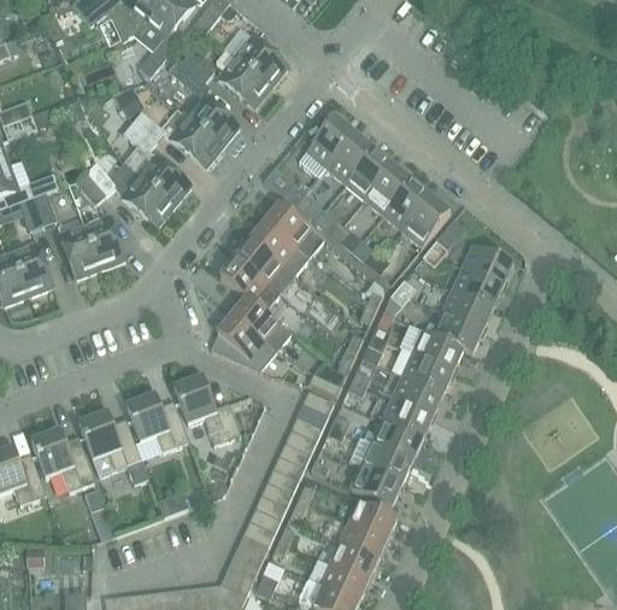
[(75,0),(72,3),(81,13),(98,0),(75,0)]
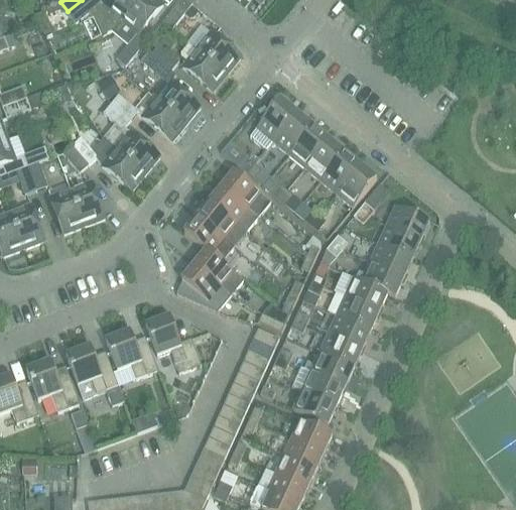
[(82,0),(68,11),(76,21),(89,9),(94,15),(99,13),(107,31),(113,28),(135,0),(107,0),(105,3),(103,0),(82,0)]
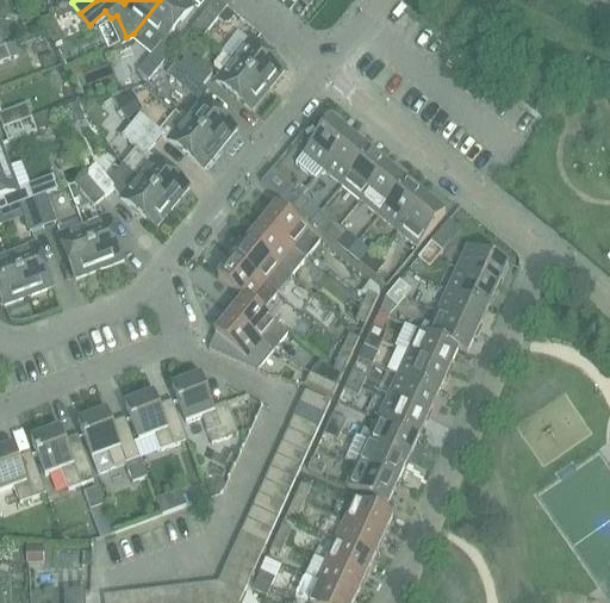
[(137,67),(148,75),(182,35),(173,26),(193,2),(191,0),(160,0),(134,33),(153,48),(137,67)]
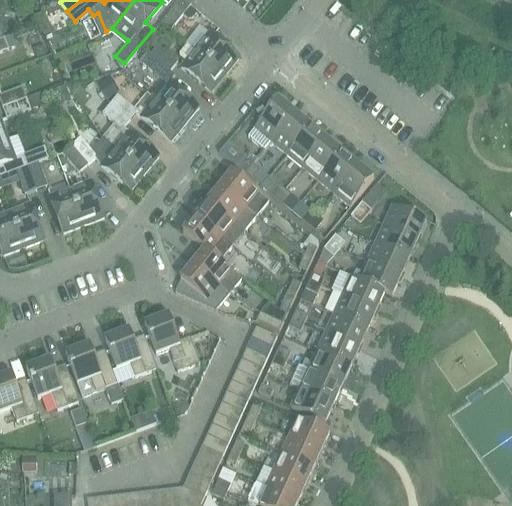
[(176,0),(165,14),(161,19),(170,27),(191,2),(188,0),(176,0)]
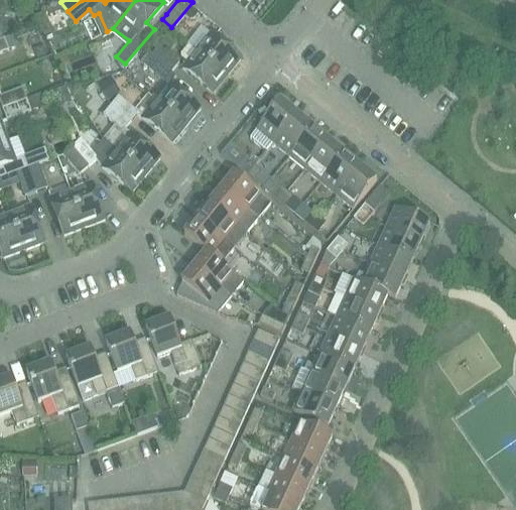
[(211,30),(197,46),(228,72),(241,55),(211,30)]
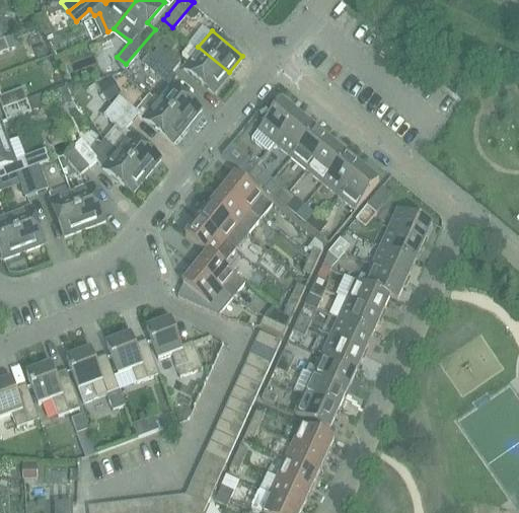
[(0,49),(8,47),(4,34),(0,35),(0,49)]
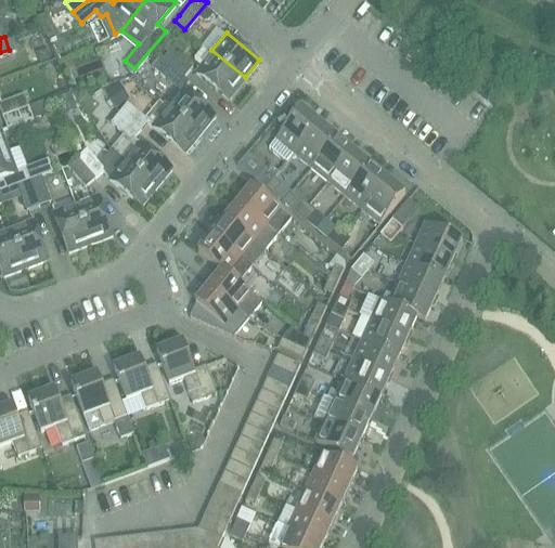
[(245,77),(211,50),(203,43),(195,54),(195,57),(202,62),(196,69),(229,96),(245,77)]
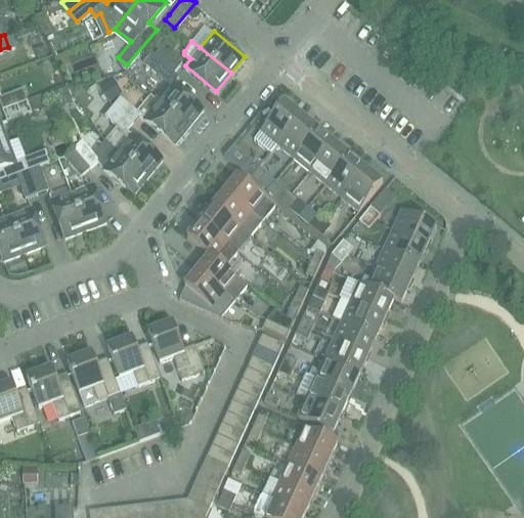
[(161,43),(154,52),(163,60),(174,70),(181,59),(161,43)]
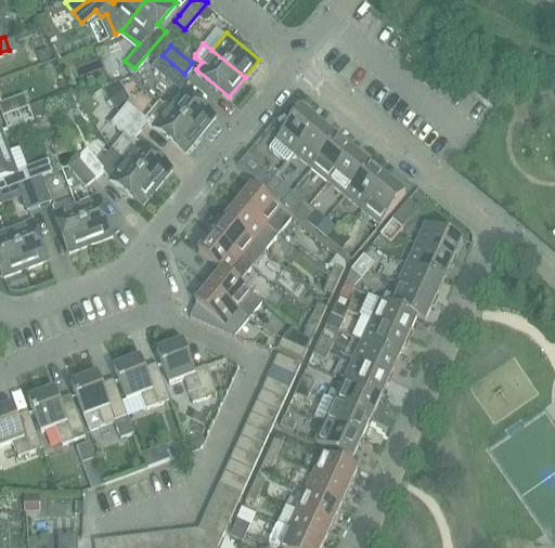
[(163,55),(154,65),(164,74),(172,64),(163,55)]
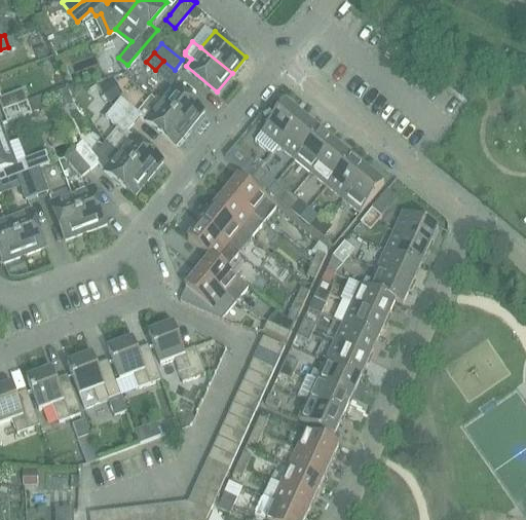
[(173,81),(158,99),(190,124),(204,107),(173,81)]
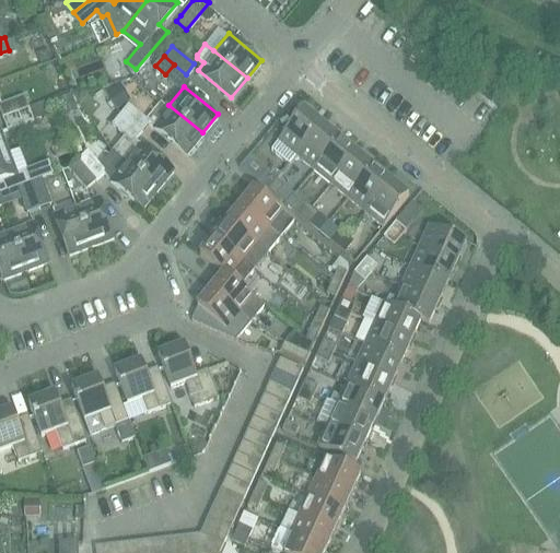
[(0,99),(0,107),(2,114),(28,103),(24,91),(0,99)]
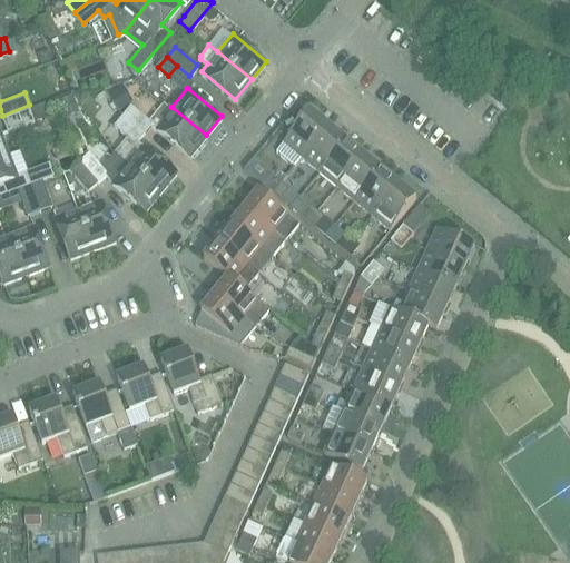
[(206,135),(172,107),(163,99),(149,117),(130,101),(121,111),(145,130),(151,121),(157,126),(174,139),(190,154),(206,135)]
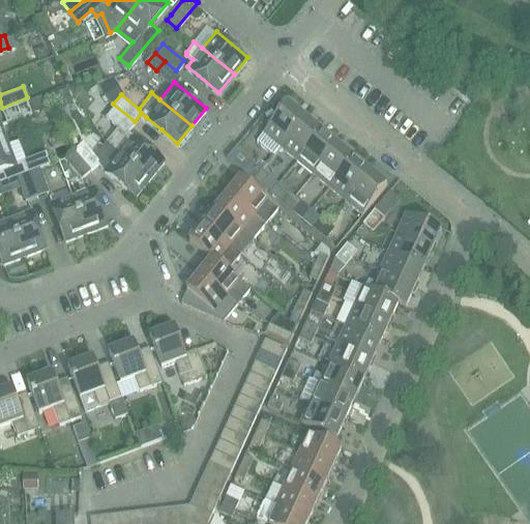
[(27,97),(2,108),(6,119),(32,110),(27,97)]
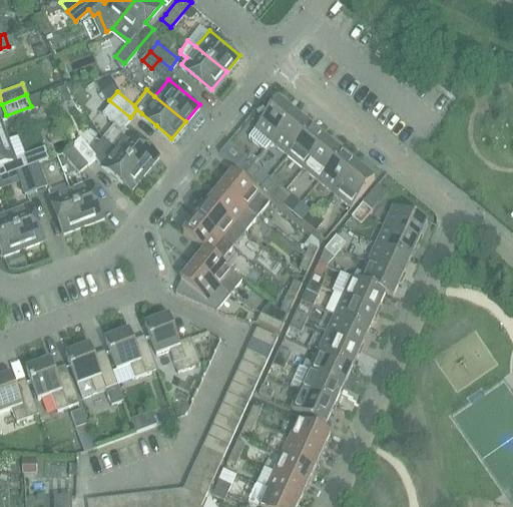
[(265,146),(272,139),(295,110),(279,96),(248,133),(265,146)]
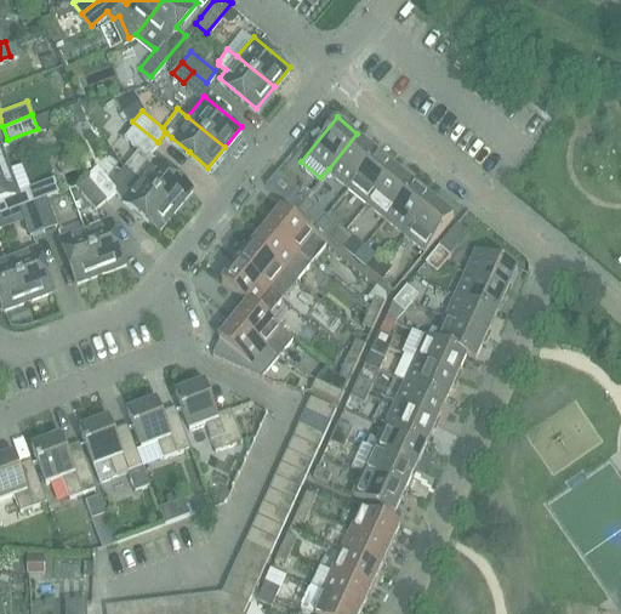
[(158,142),(132,121),(124,134),(138,146),(124,164),(176,206),(193,186),(151,151),(158,142)]
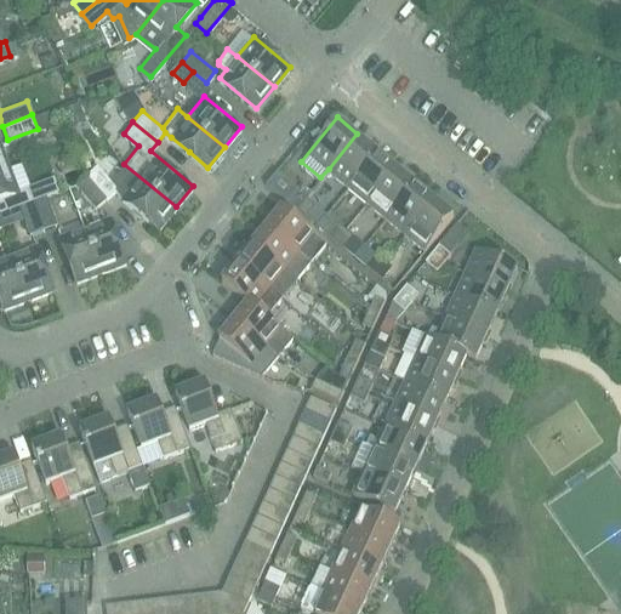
[(329,169),(347,185),(376,149),(357,134),(329,169)]
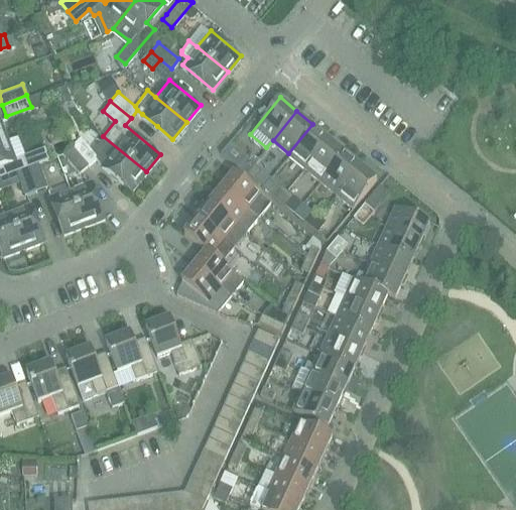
[(288,153),(304,166),(329,137),(312,124),(288,153)]
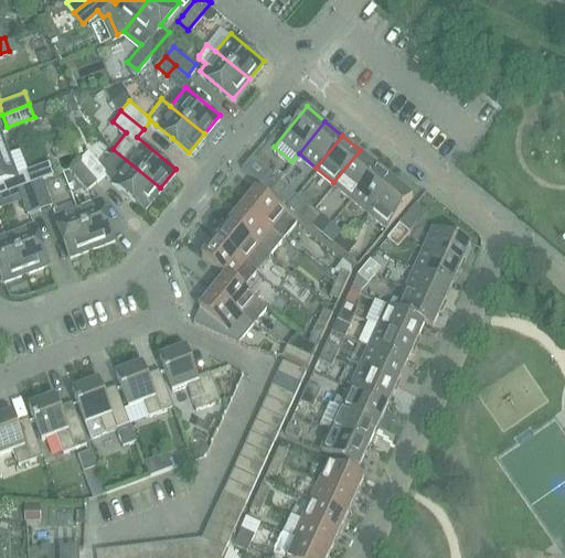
[(78,157),(97,178),(106,170),(112,179),(145,206),(160,188),(113,149),(100,163),(88,148),(78,157)]
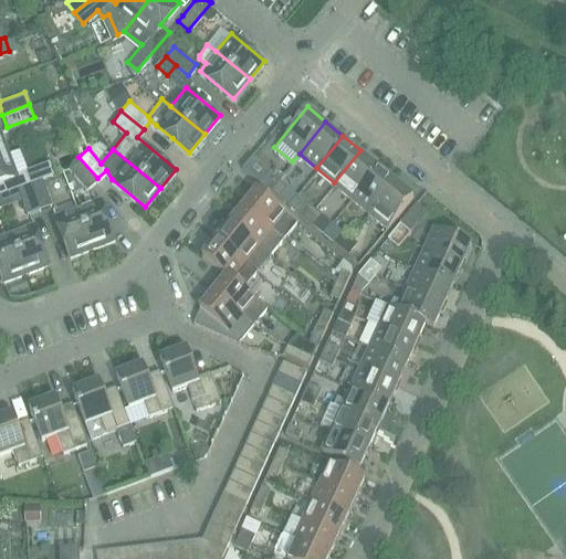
[(9,149),(0,151),(0,178),(18,172),(9,149)]
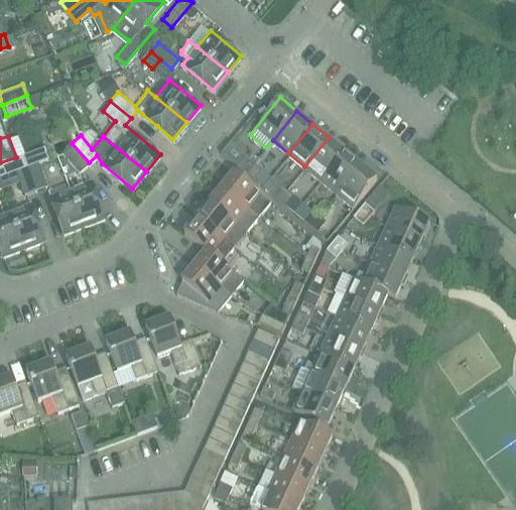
[(304,166),(320,179),(345,150),(329,137),(304,166)]
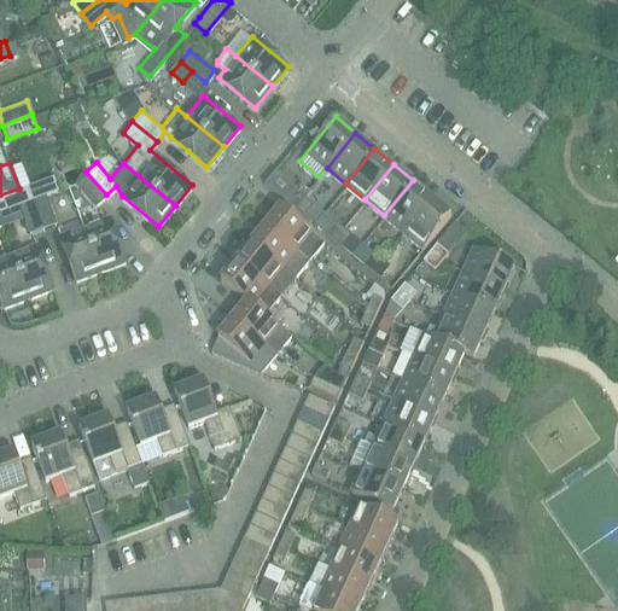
[(95,204),(106,195),(86,172),(75,180),(95,204)]
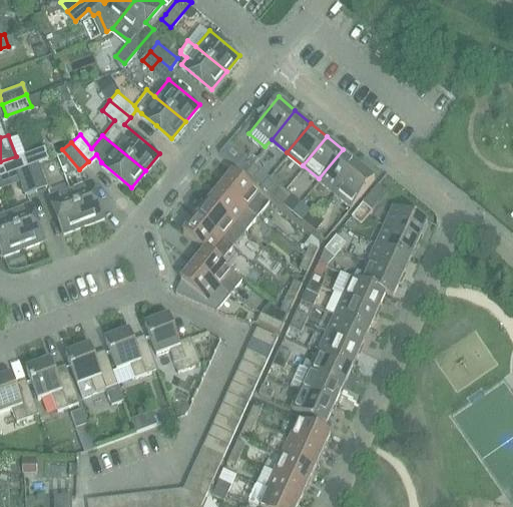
[(25,163),(27,162),(38,158),(49,154),(45,143),(20,152),(25,163)]
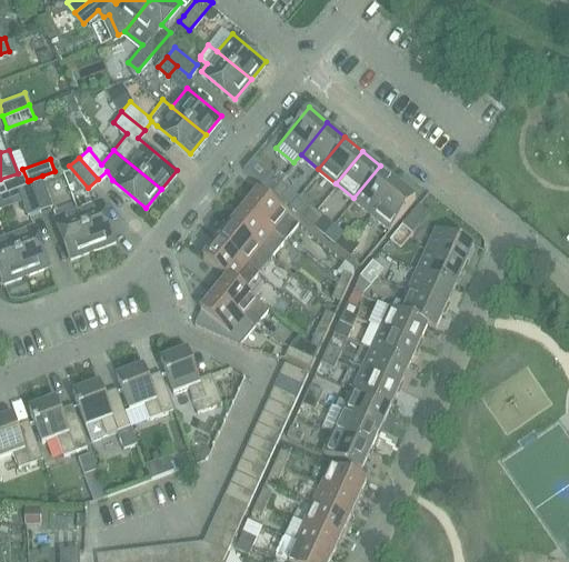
[(353,198),(371,212),(397,180),(380,166),(353,198)]
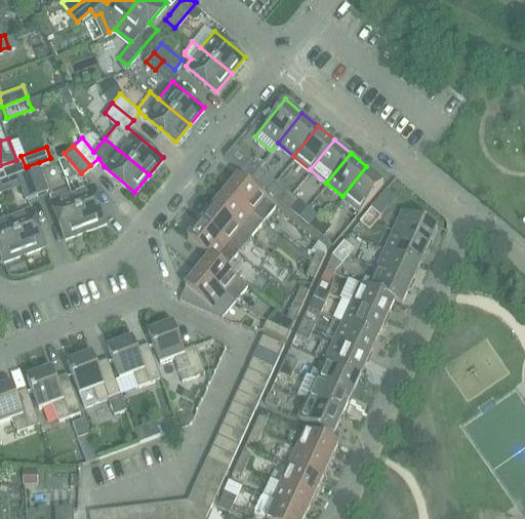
[(244,168),(251,174),(259,164),(252,159),(244,168)]
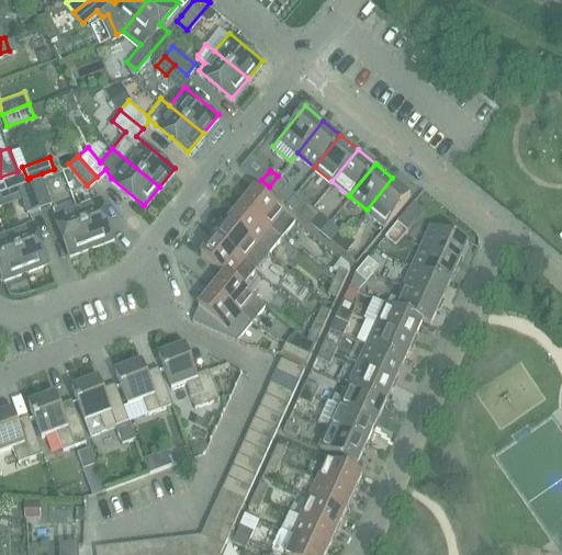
[(52,200),(42,173),(30,178),(40,204),(52,200)]
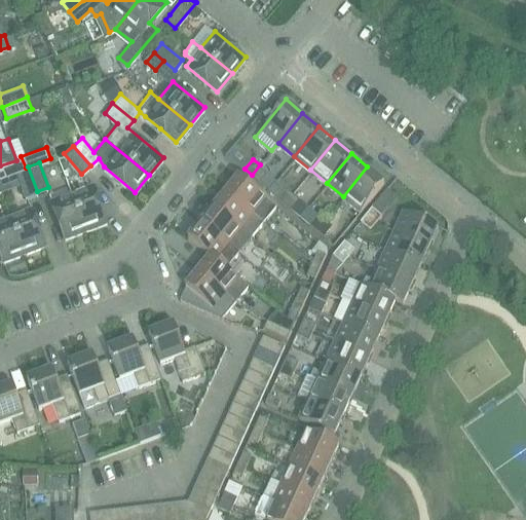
[(267,171),(260,164),(252,175),(259,181),(268,188),(276,178),(267,171)]
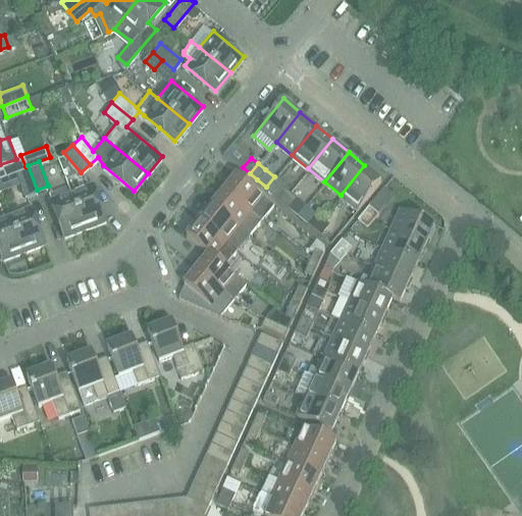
[(28,165),(25,166),(15,169),(25,195),(37,190),(28,165)]
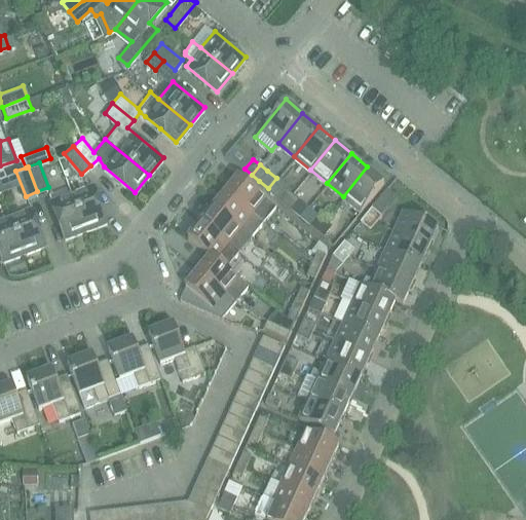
[(367,166),(343,196),(360,210),(383,180),(367,166)]
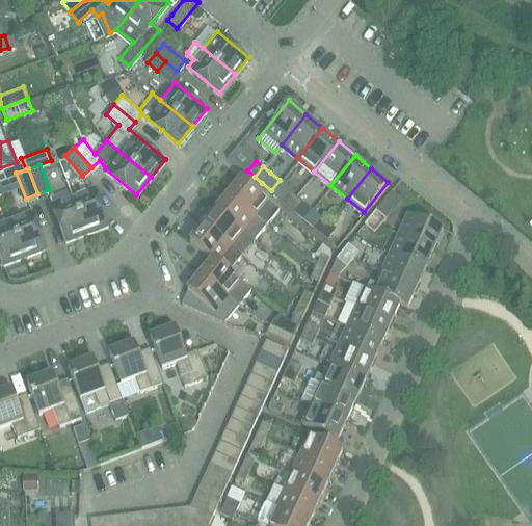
[(241,175),(229,190),(267,221),(280,206),(241,175)]
